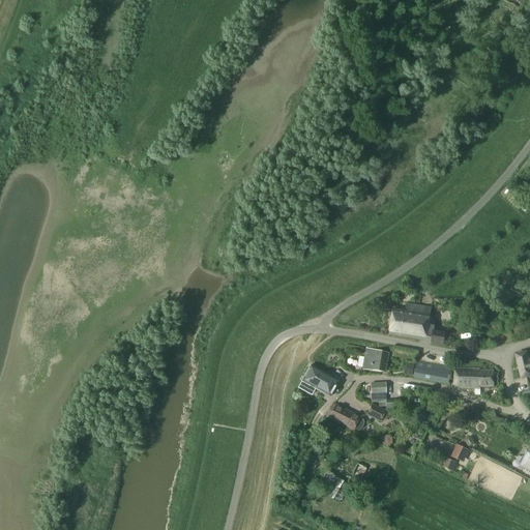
[(432,308),(407,304),(406,312),(394,311),(390,334),(432,342),(432,343),(444,345),(446,333),(433,331),(435,321),(430,320),(432,308)]
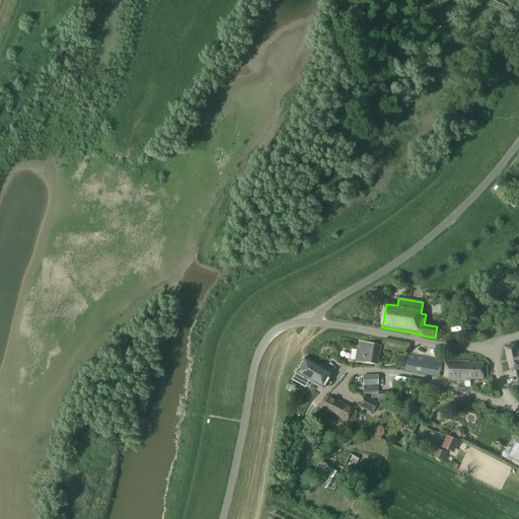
[(380,346),(358,342),(357,350),(352,349),(350,359),(355,360),(355,362),(377,365),(380,346)]
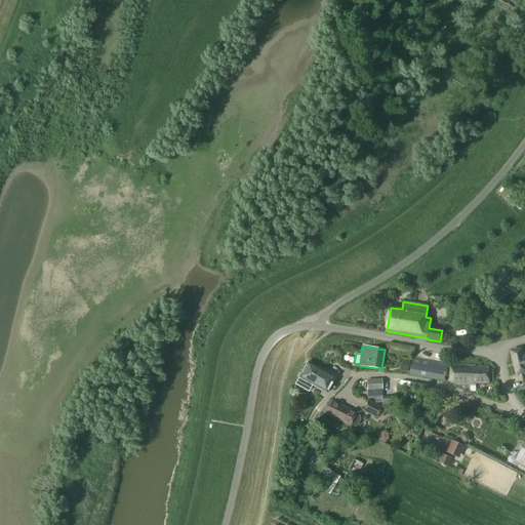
[(524,371),(524,354),(522,355),(521,350),(513,353),(518,374),(524,371)]
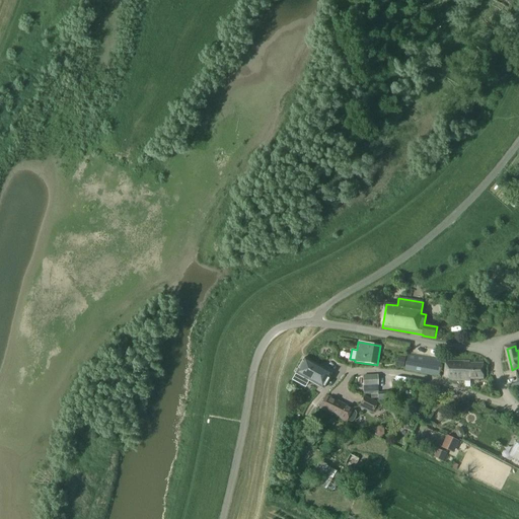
[(443,360),(409,354),(404,371),(440,377),(443,360)]
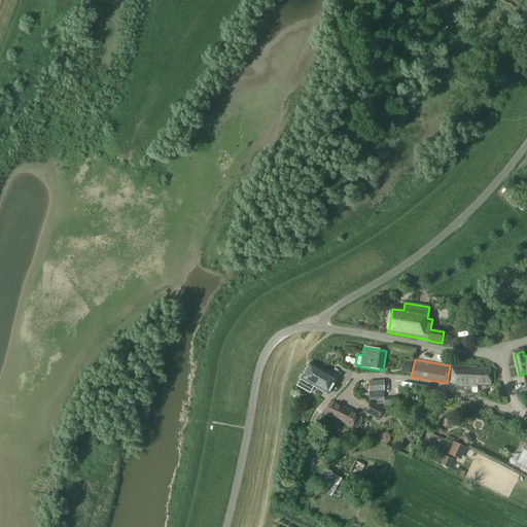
[(403,372),(410,374),(412,363),(406,362),(403,372)]
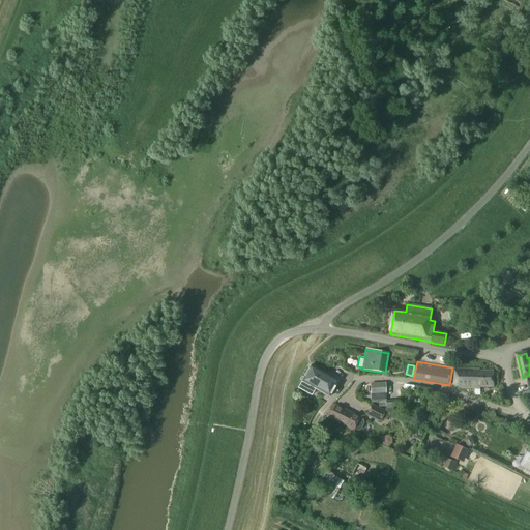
[(339,381),(311,365),(298,388),(312,396),(316,389),(329,398),(339,381)]
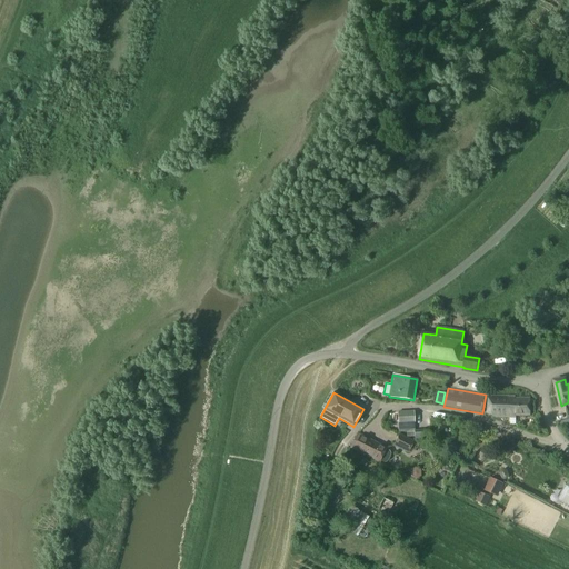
[(515,397),(495,396),(495,418),(516,418),(516,416),(530,416),(530,399),(516,398),(515,397)]
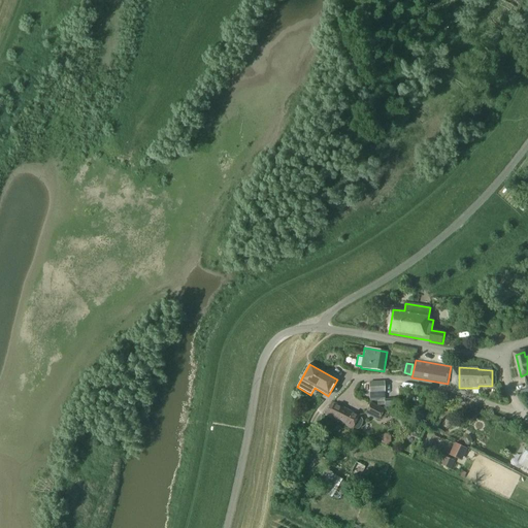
[(385,399),(384,382),(369,382),(370,401),(377,400),(377,405),(385,405),(385,408),(397,408),(399,398),(385,399)]
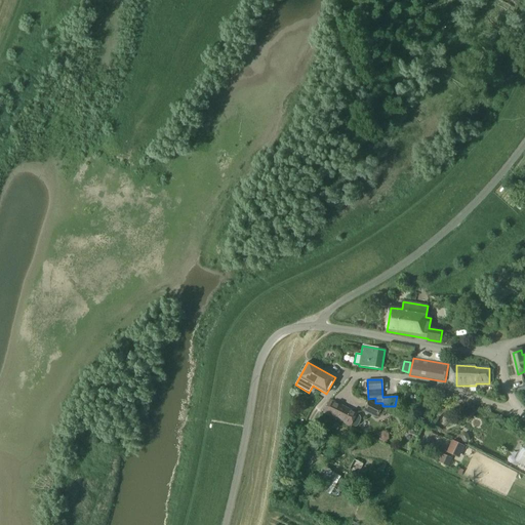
[(382,407),(368,400),(363,411),(376,418),(382,407)]
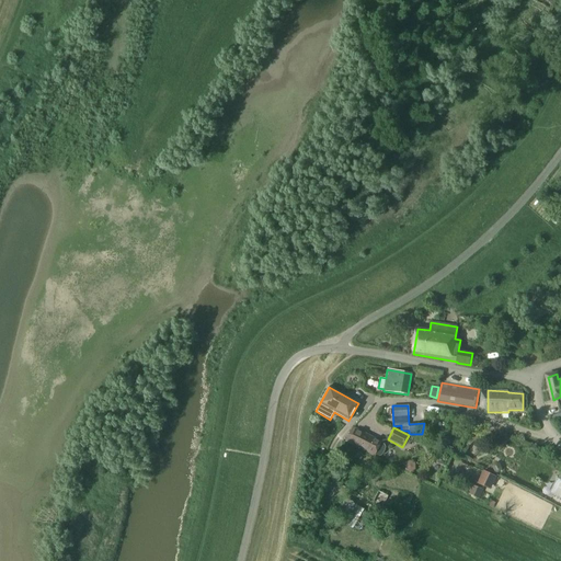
[(380,443),(381,443),(356,430),(348,443),(374,456),(375,455),(378,456),(380,456),(382,454),(385,449),(385,447),(385,445),(380,443)]
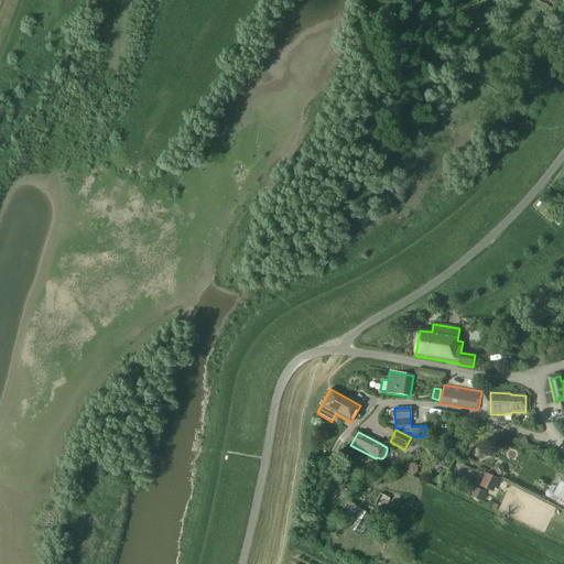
[(356,459),(362,463),(365,457),(358,454),(356,459)]
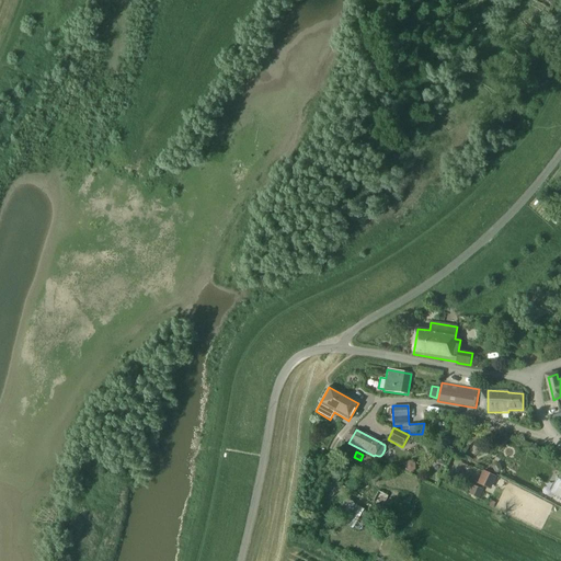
[(484,470),(478,483),(484,487),(491,473),(484,470)]
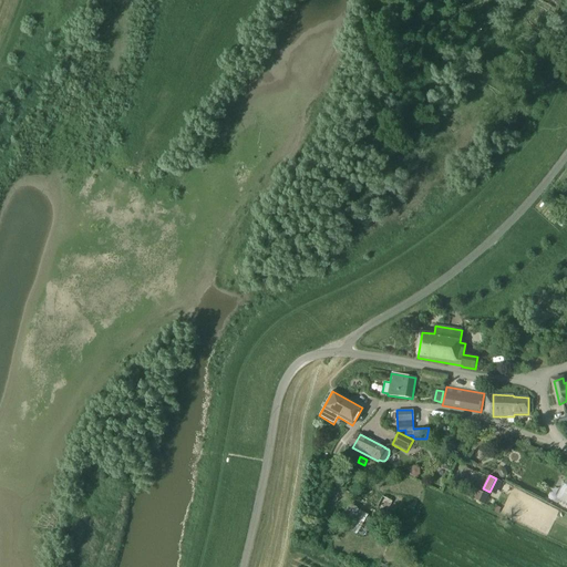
[(460,491),(463,485),(455,482),(453,488),(460,491)]
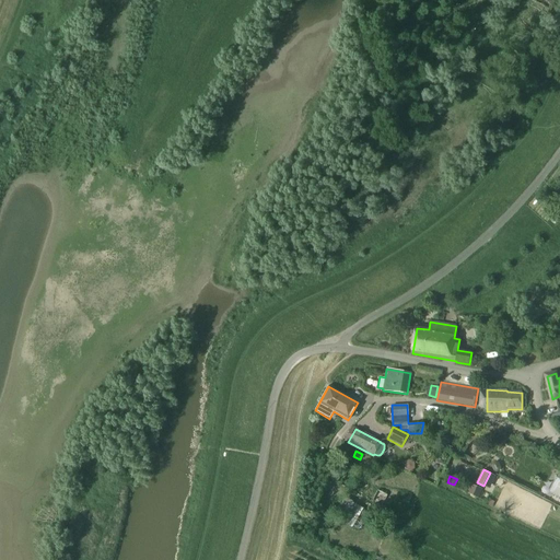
[(473,483),(469,489),(468,492),(479,498),(483,489),(473,483)]
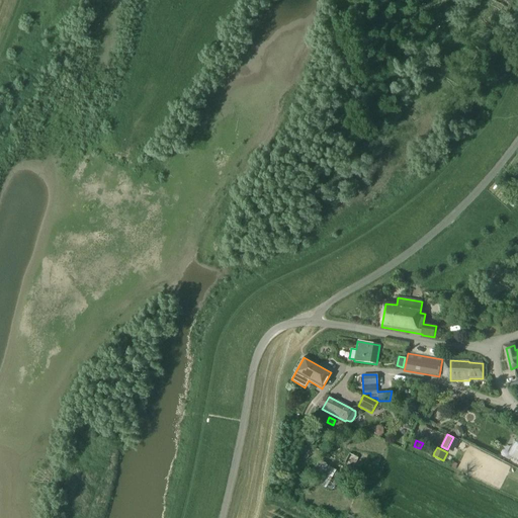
[(348,452),(342,466),(373,480),(382,458),(363,450),(360,457),(348,452)]
